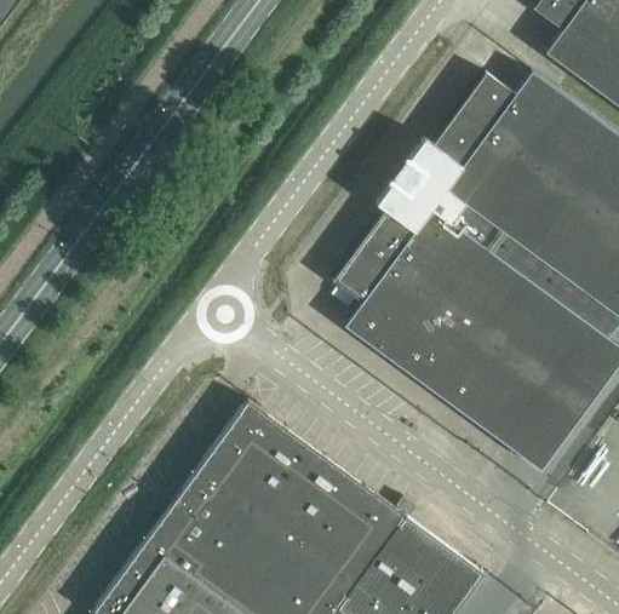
[(0,0),(0,26),(19,0),(0,0)]
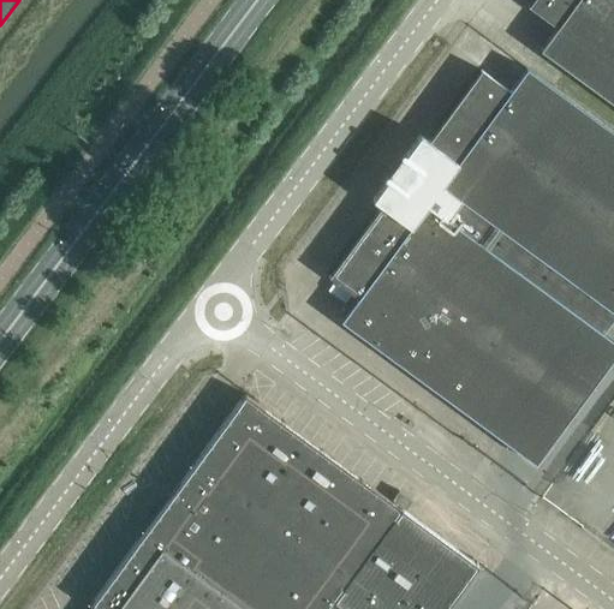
[(613,0),(546,0),(536,16),(559,33),(543,55),(613,107),(613,0)]
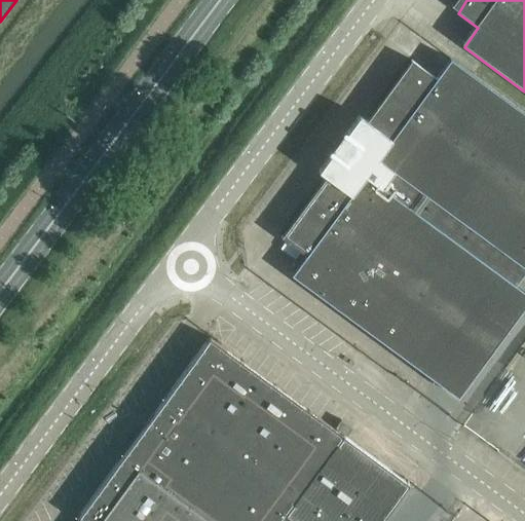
[(350,143),(345,151),(522,282),(524,277),(524,116),(452,64),(438,82),(417,67),(373,128),(361,119),(348,138),(350,143)]
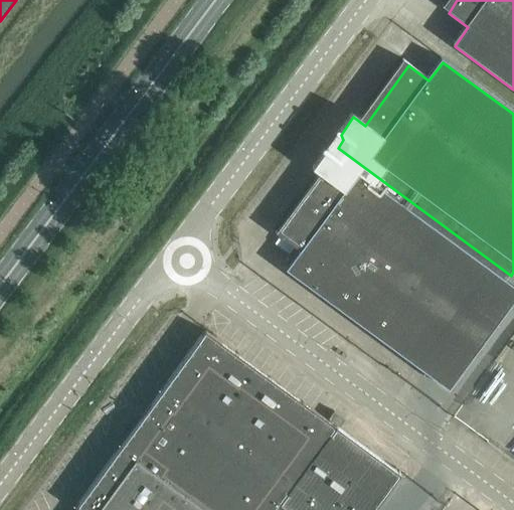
[(325,180),(282,238),(301,255),(288,273),(450,392),(513,304),(513,289),(506,284),(511,276),(338,148),(333,155),(326,151),(313,171),(325,180)]
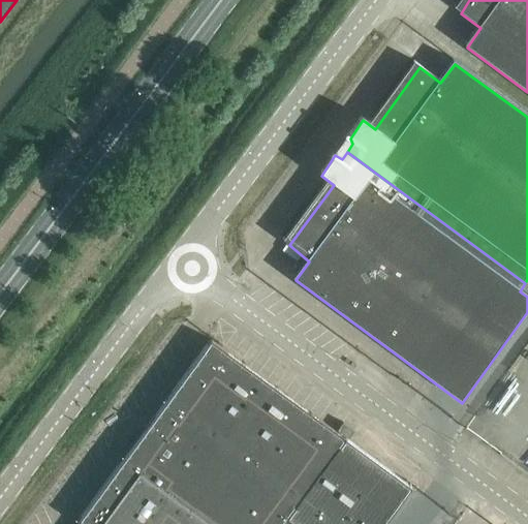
[(286,523),(288,521),(291,523),(389,523),(401,509),(412,491),(212,343),(80,523),(286,523)]
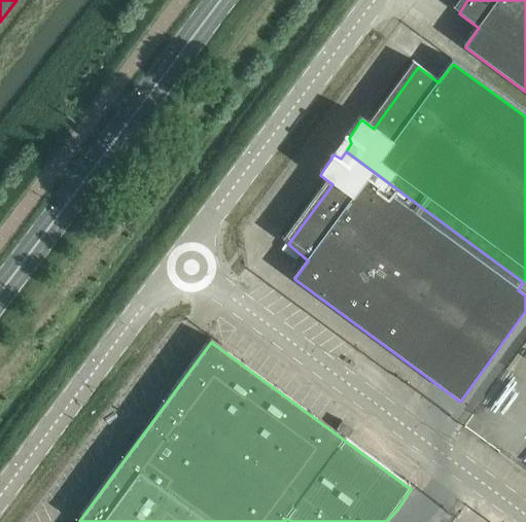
[(343,425),(338,432),(349,441),(354,433),(343,425)]
